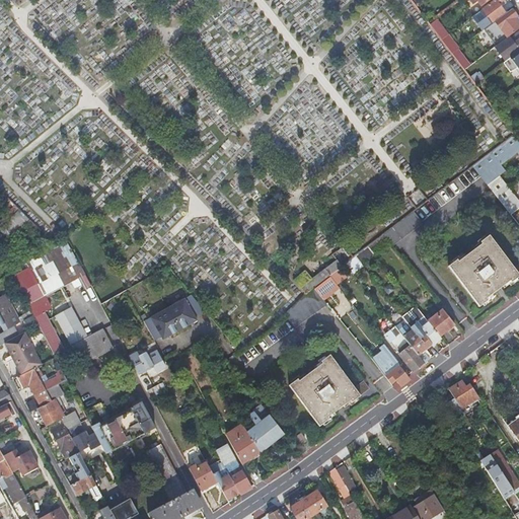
[(504,2),(503,0),(495,0),(479,12),(480,14),(484,12),(492,23),(505,13),(499,5),(504,2)]
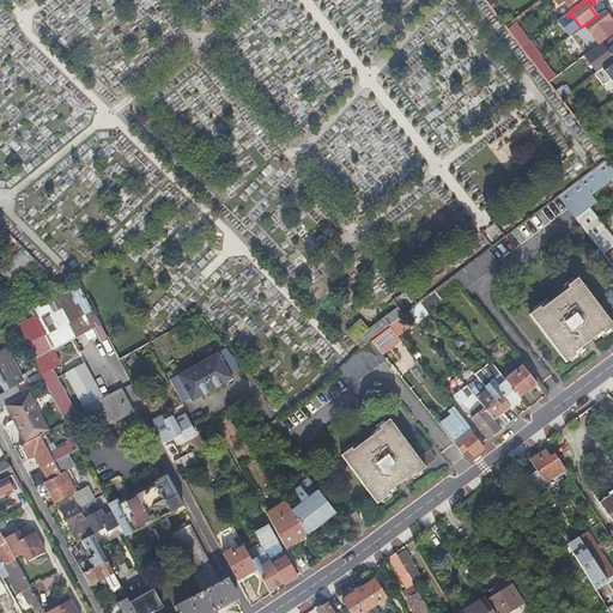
[(611,20),(605,12),(586,26),(600,44),(612,34),(612,28),(608,23),(611,20)]
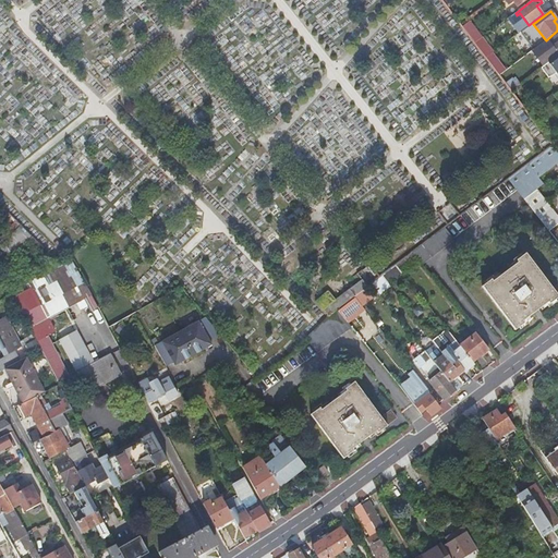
[(465,32),(475,43),(481,39),(472,27),(465,32)]
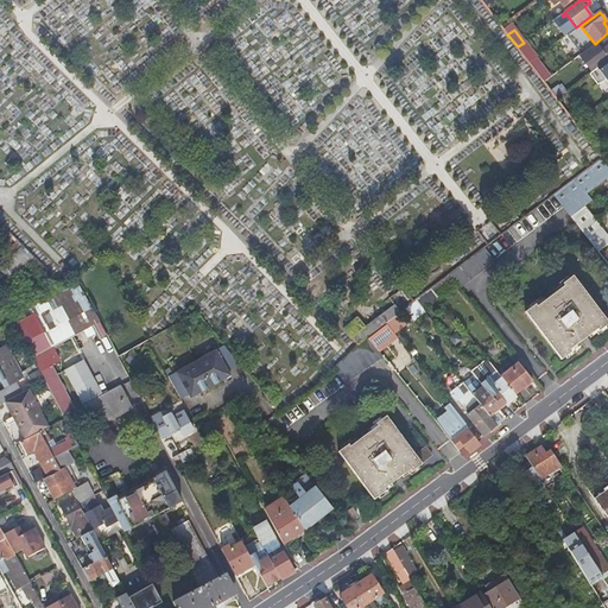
[(607,38),(599,46),(596,43),(595,44),(580,56),(593,73),(607,61),(607,38)]
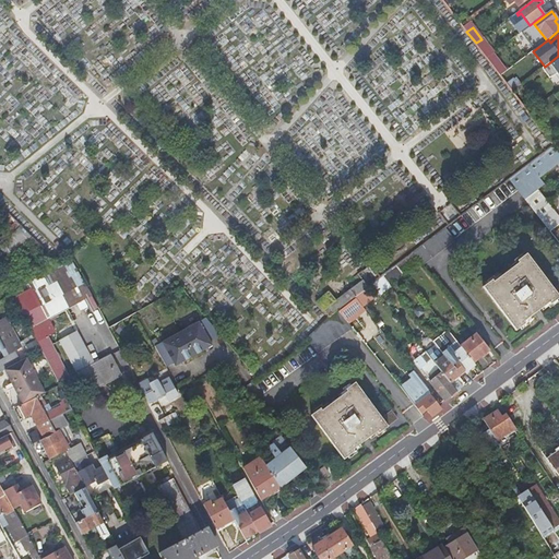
[(476,43),(487,58),(494,55),(482,39),(476,43)]
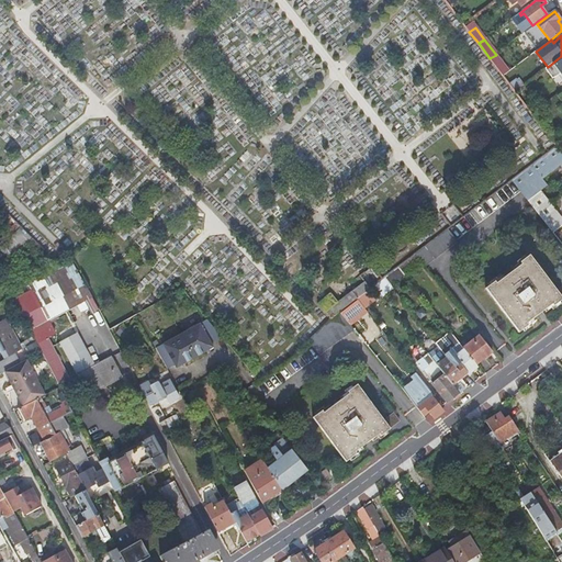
[(561,75),(561,76),(561,56),(548,67),(544,68),(552,79),(561,75)]
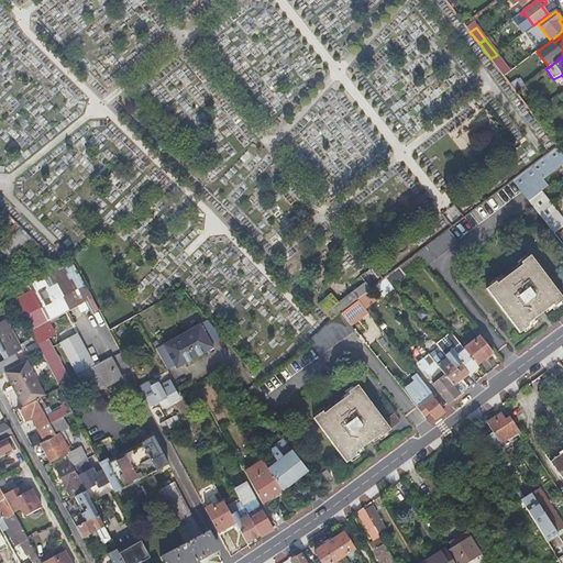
[(519,83),(510,72),(504,76),(516,91),(525,86),(521,80),(519,83)]
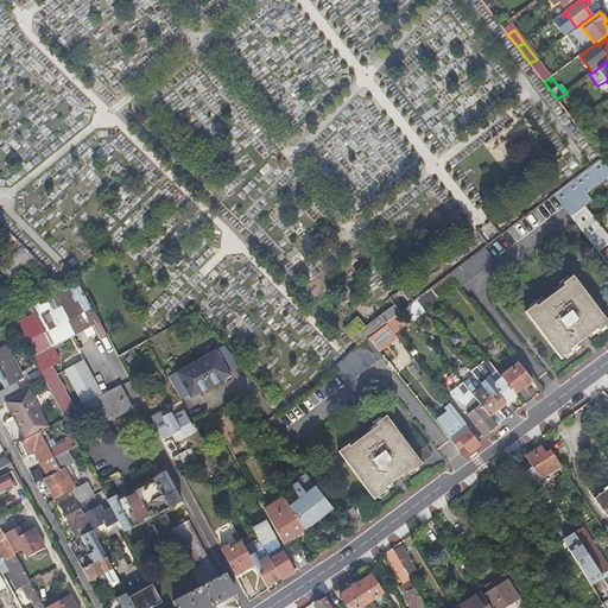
[(607,177),(607,165),(602,158),(553,196),(597,253),(607,245),(607,244),(607,239),(584,208),(591,202),(586,195),(607,177)]
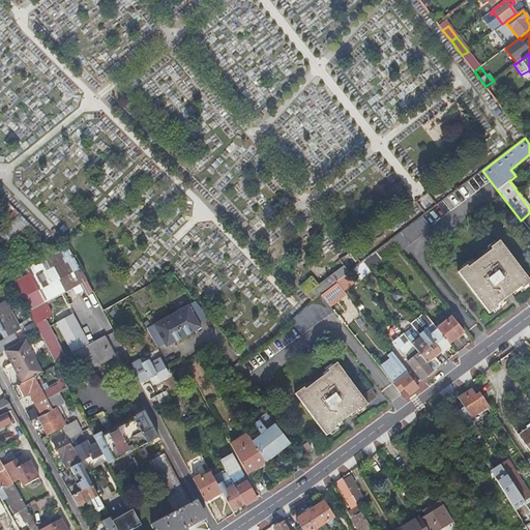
[(2,199),(3,198),(0,195),(0,207),(8,215),(13,210),(2,199)]
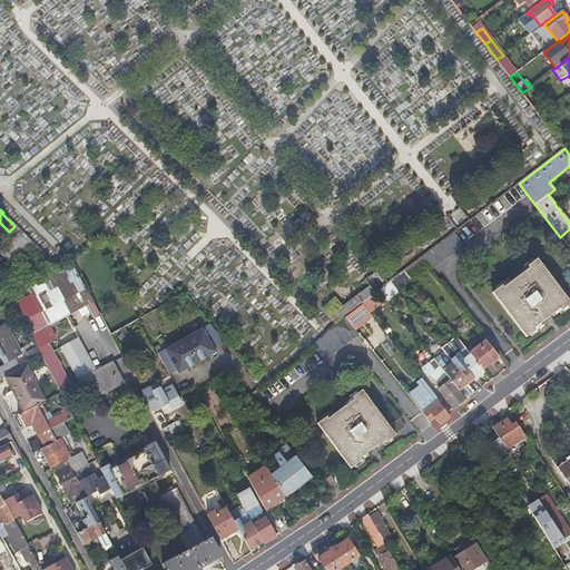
[(3,258),(8,253),(20,241),(18,239),(23,234),(16,227),(7,236),(8,236),(0,243),(0,257),(1,259),(3,258)]
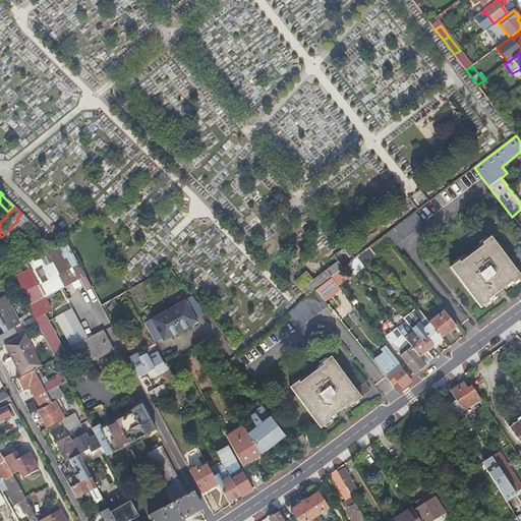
[(83,273),(64,236),(52,244),(20,267),(9,274),(14,283),(25,304),(37,298),(83,273)]
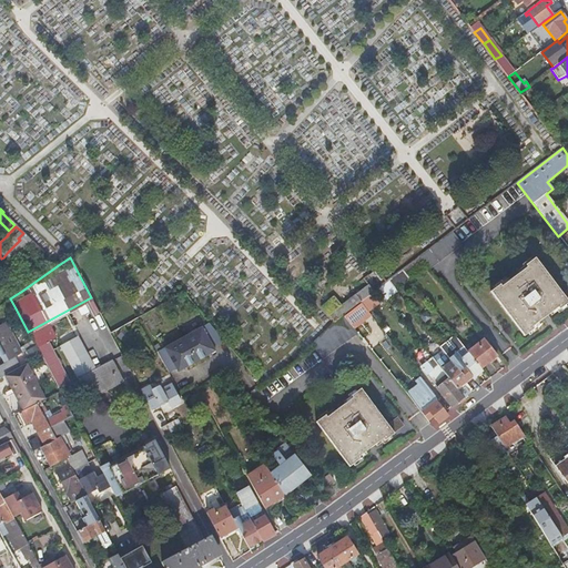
[(499,285),(494,288),(490,292),(524,336),(527,334),(534,328),(533,326),(539,321),(541,323),(551,316),(549,313),(557,307),(559,310),(565,305),(567,302),(535,257),(530,261),(525,265),(527,267),(518,274),(509,281),(500,287),(499,285)]
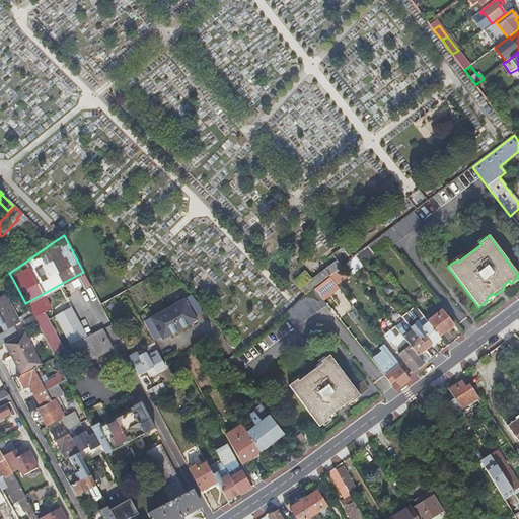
[(386,239),(383,236),(368,247),(371,251),(386,239)]
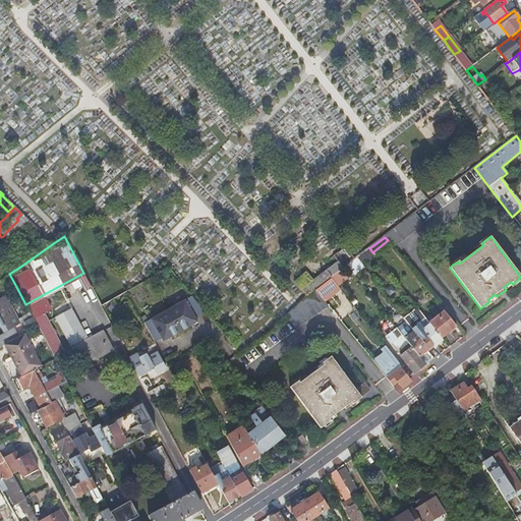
[(474,249),(475,251),(483,245),(481,243),(486,239),(485,237),(477,243),(478,245),(474,249)]
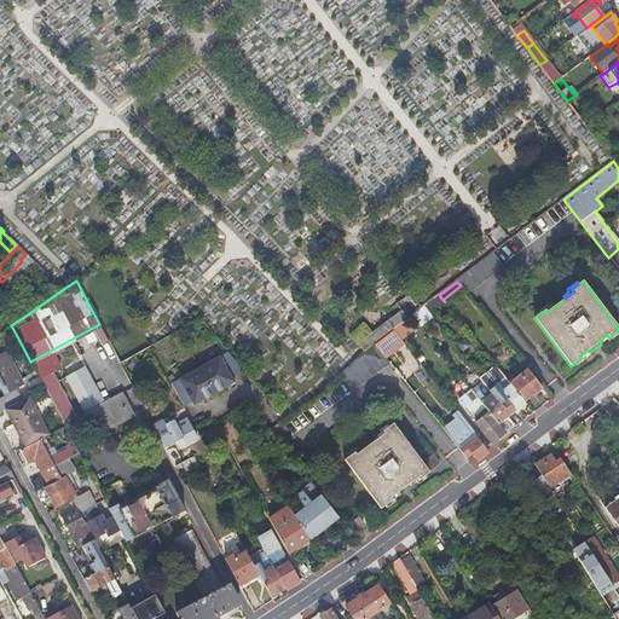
[(537,313),(538,314),(544,311),(545,313),(555,306),(553,304),(547,308),(545,307),(537,313)]
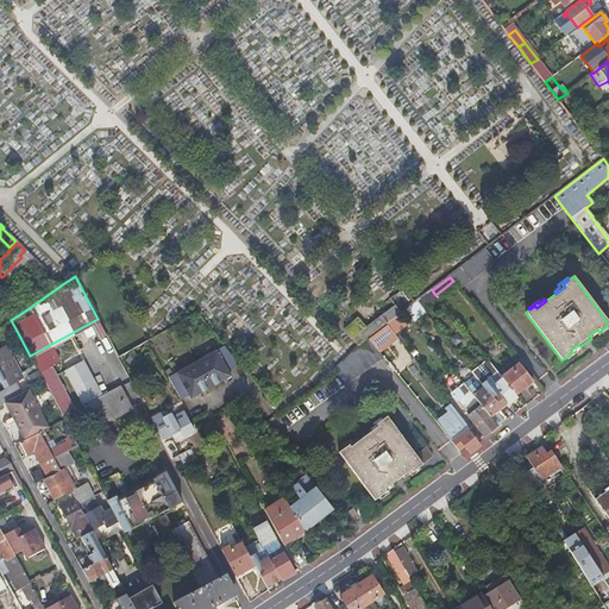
[(387,326),(403,313),(396,306),(353,339),(359,346),(369,340),(387,326)]
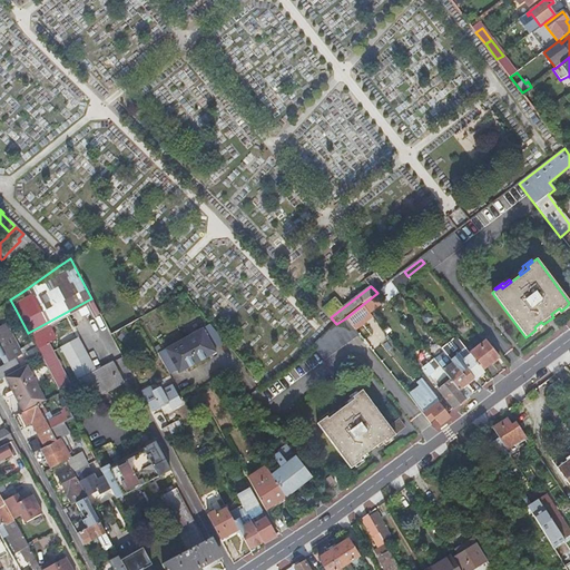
[(16,310),(10,300),(7,302),(0,306),(0,336),(13,360),(15,360),(36,347),(32,342),(18,350),(0,318),(16,310)]
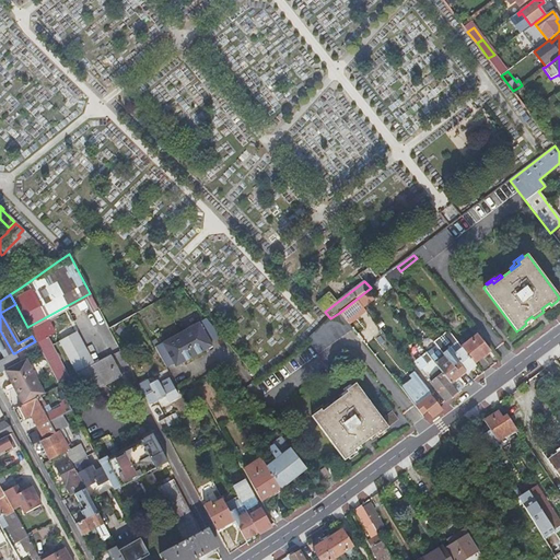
[(365,311),(356,300),(339,313),(348,325),(365,311)]
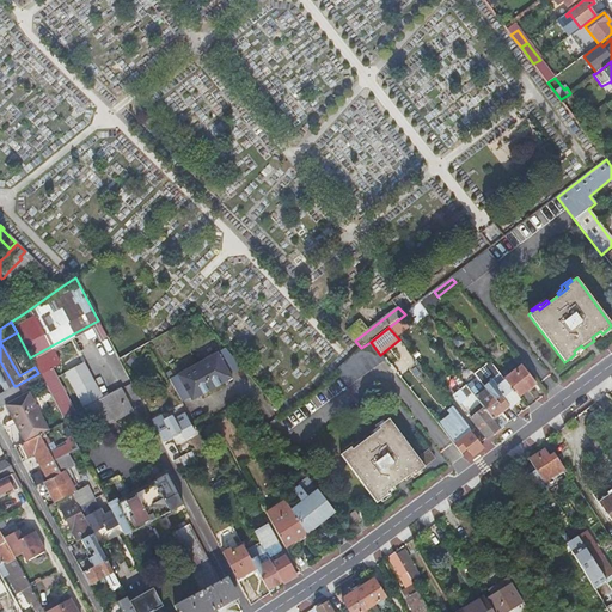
[(611,331),(609,329),(603,334),(600,331),(592,337),(594,341),(600,336),(601,337),(611,331)]
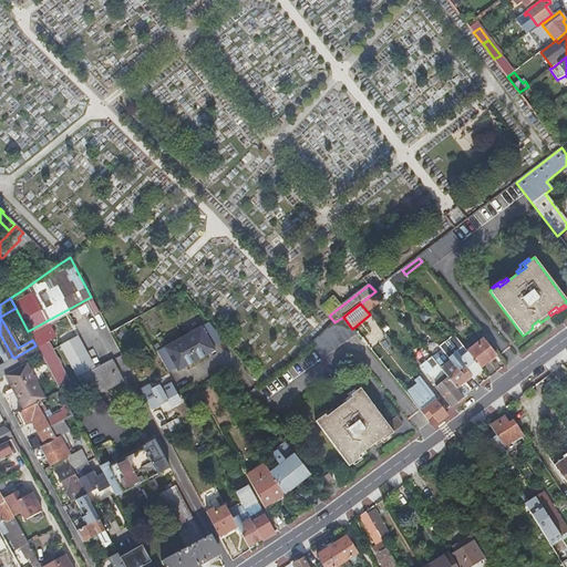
[(343,317),(334,322),(333,323),(311,344),(322,360),(357,333),(352,329),(343,317)]
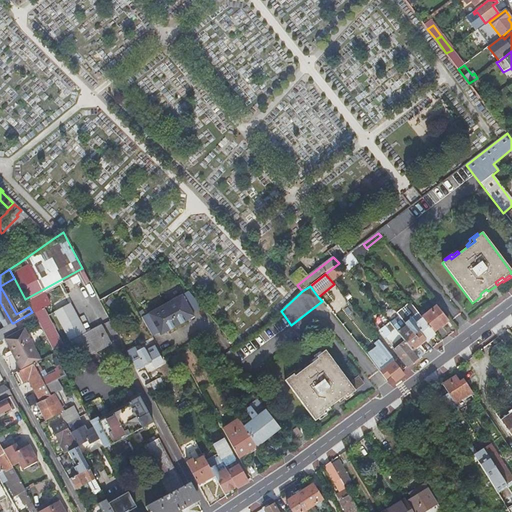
[(481,296),(475,301),(477,302),(484,297),(482,295),(488,291),(486,289),(480,294),(481,296)]
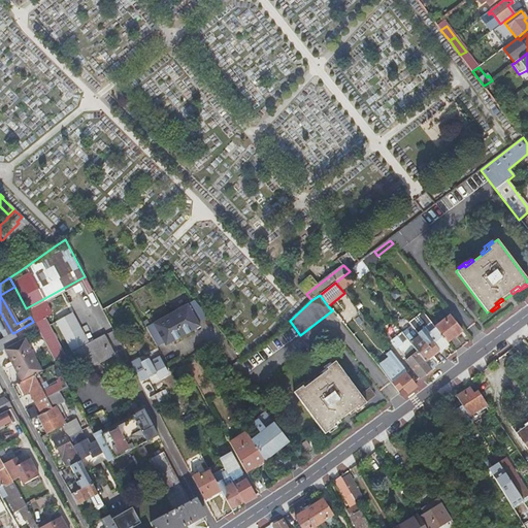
[(208,318),(194,300),(145,328),(157,347),(163,343),(165,347),(200,327),(198,324),(208,318)]
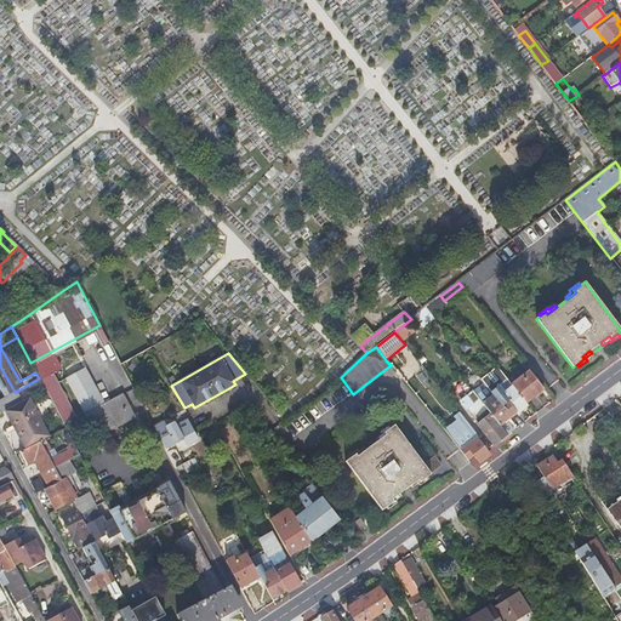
[(13,393),(15,392),(0,366),(0,388),(4,397),(13,392),(13,393)]
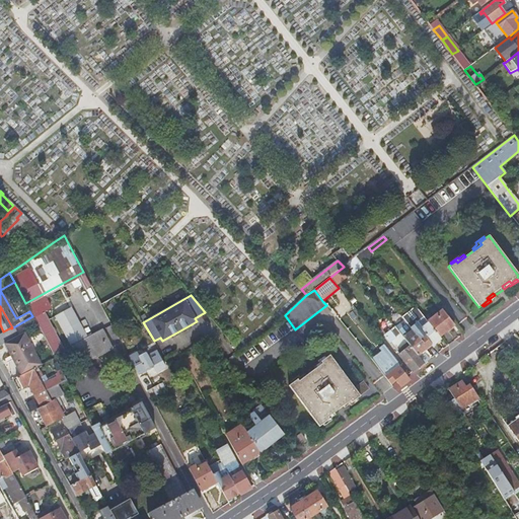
[(81,341),(91,360),(114,349),(103,329),(86,340),(71,311),(60,317),(74,344),(75,344),(81,341)]
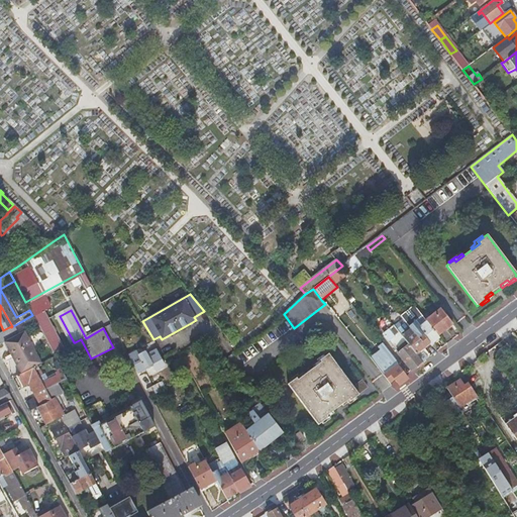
[(437,336),(451,324),(440,310),(425,321),(426,322),(437,336)]
